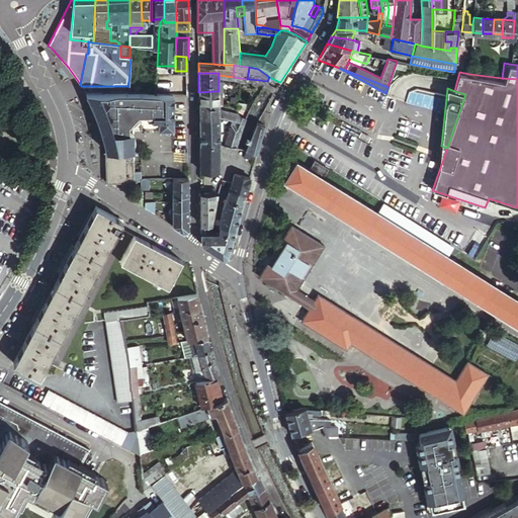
[(219,91),(198,92),(198,103),(219,103),(218,92),(219,92),(219,91)]
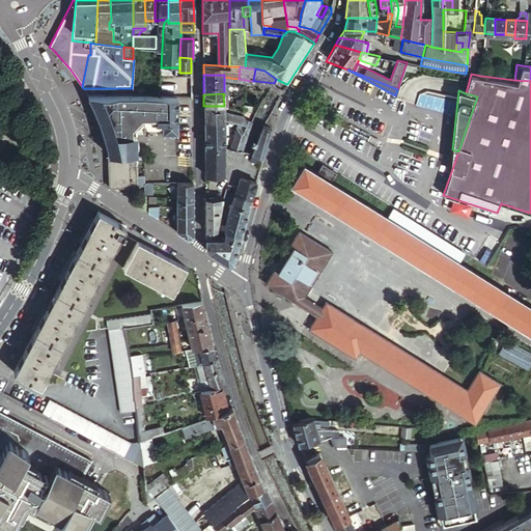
[(103,135),(108,155),(136,154),(137,154),(136,132),(177,131),(177,96),(152,95),(140,94),(132,94),(91,95),(87,95),(91,104),(96,114),(100,122),(101,124),(103,135)]
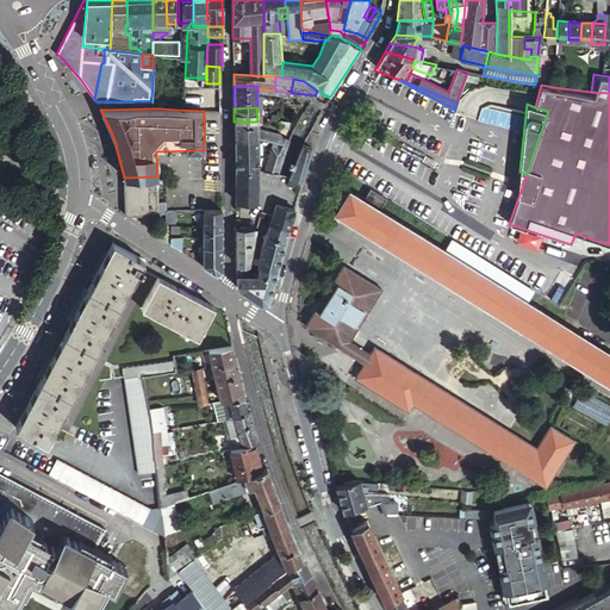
[(257,122),(234,122),(235,138),(257,137),(257,129),(257,122)]
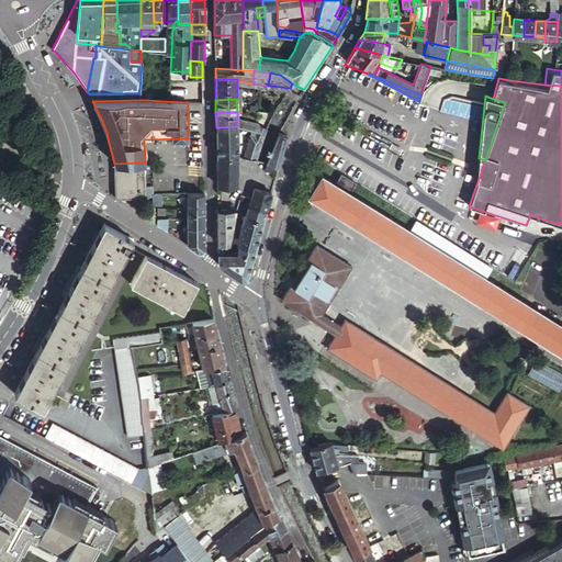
[(256,135),(265,137),(268,127),(262,125),(237,119),(237,126),(257,133),(256,135)]
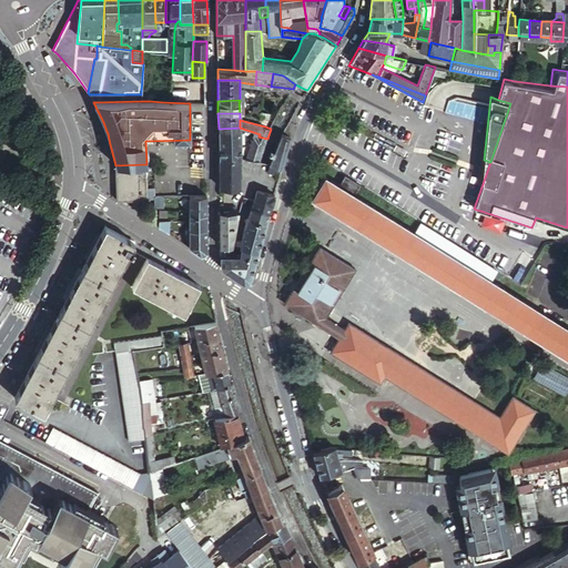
[(219,129),(219,145),(241,146),(241,145),(240,128),(219,129)]
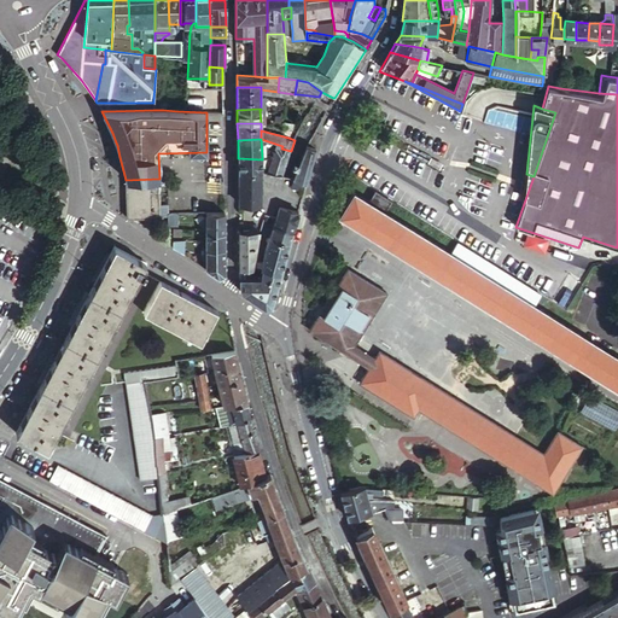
[(273,159),(287,161),(291,151),(281,149),(281,151),(277,150),(273,159)]
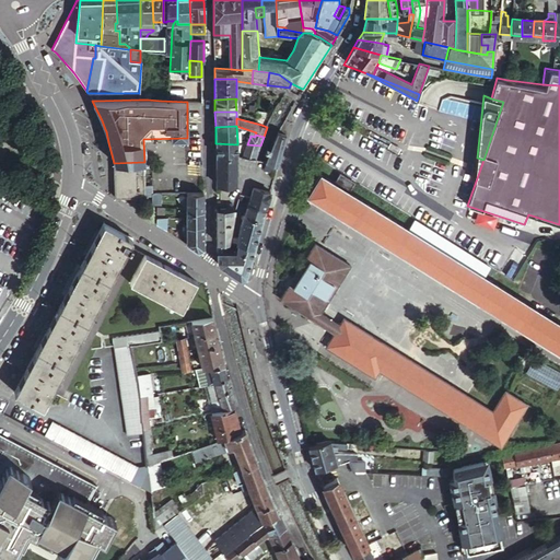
[(406,152),(375,136),(372,141),(403,158),(406,152)]
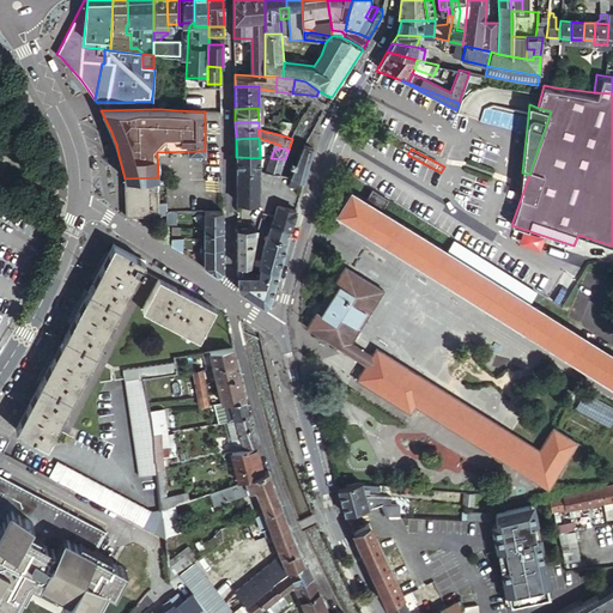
[(258,171),(260,171),(260,164),(260,158),(236,157),(237,169),(258,171)]
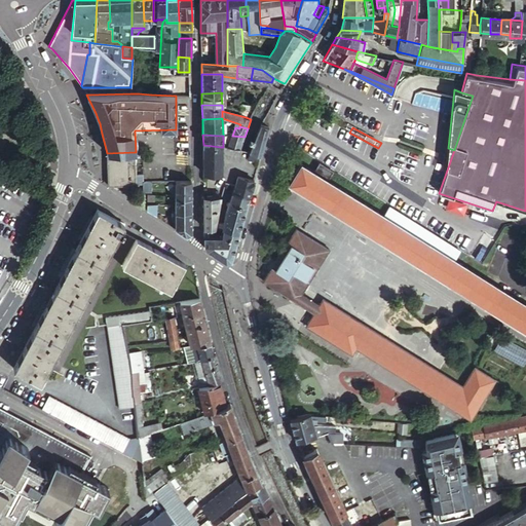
[(229,148),(240,149),(245,137),(232,136),(230,144),(229,148)]
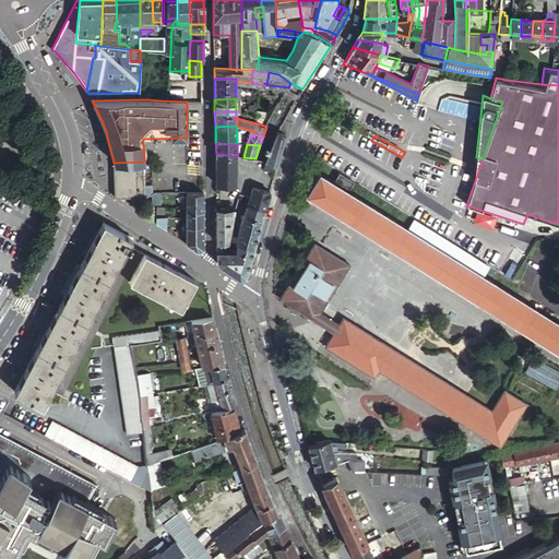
[(235,156),(216,154),(216,183),(216,185),(236,183),(235,156)]
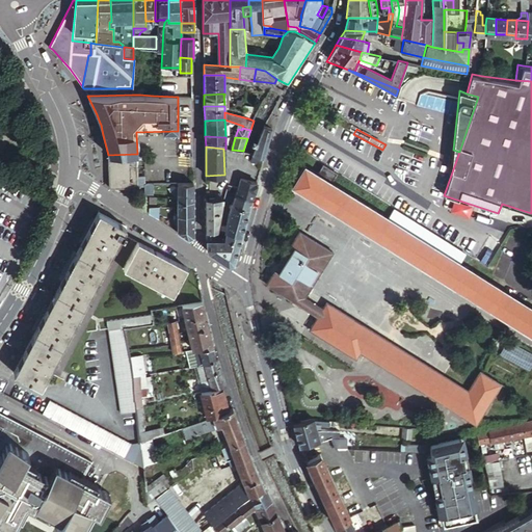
[(137,186),(136,154),(108,155),(109,188),(137,186)]
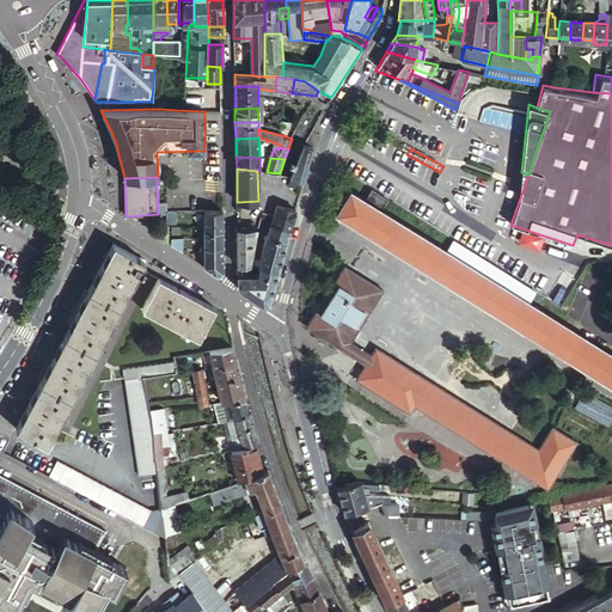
[(365,200),(350,190),(335,214),(458,291),(611,386),(611,353),(564,323),(528,301),(536,292),(475,254),(467,264),(384,212),(390,201),(372,190),(365,200)]
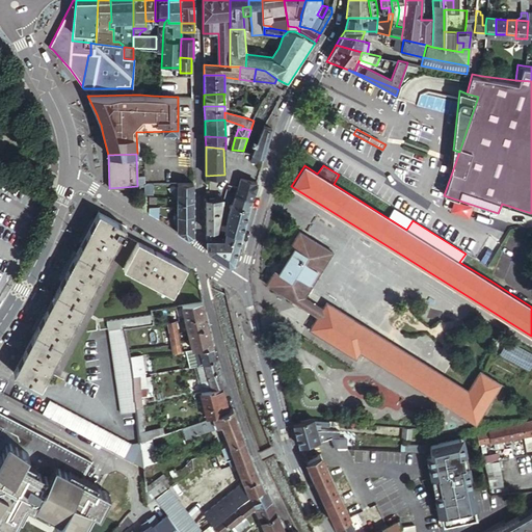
[(236,192),(253,197),(257,183),(240,179),(238,187),(236,192)]
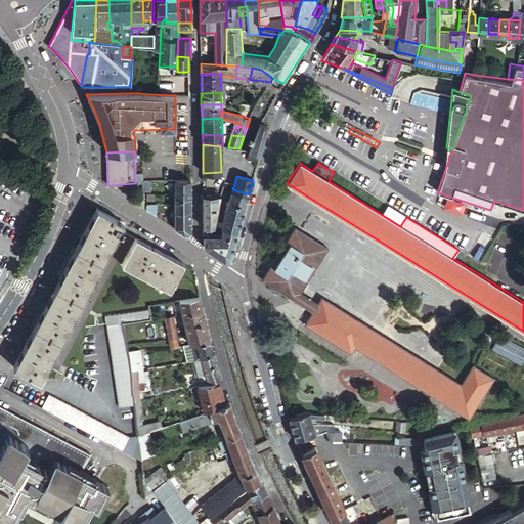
[(190,197),(190,180),(175,180),(175,198),(190,197)]
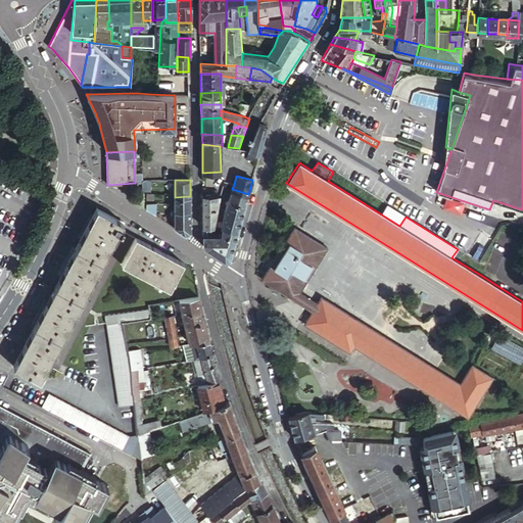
[(245,205),(248,194),(232,189),(231,189),(229,196),(228,200),(245,205)]
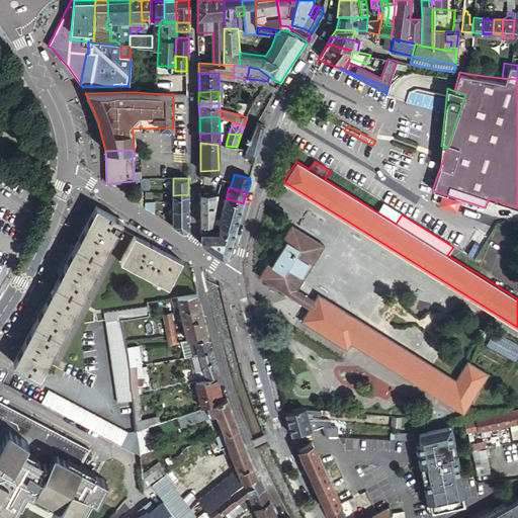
[(219,191),(200,192),(200,206),(217,206),(219,192),(219,191)]
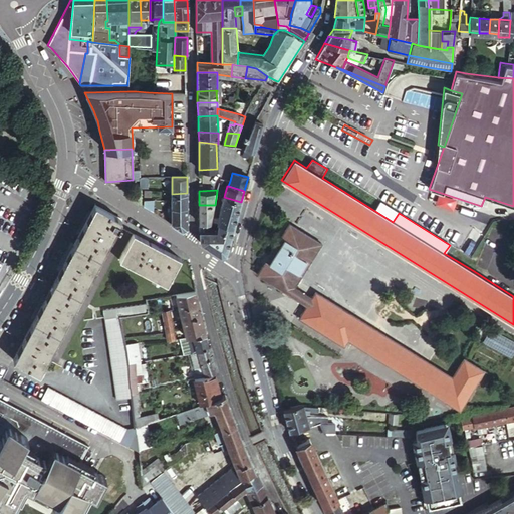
[(187,206),(187,193),(172,194),(172,206),(187,206)]
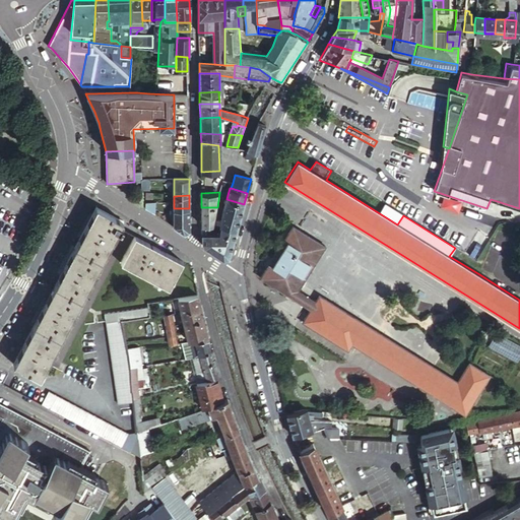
[(237,230),(244,204),(226,199),(223,211),(221,225),(237,230)]
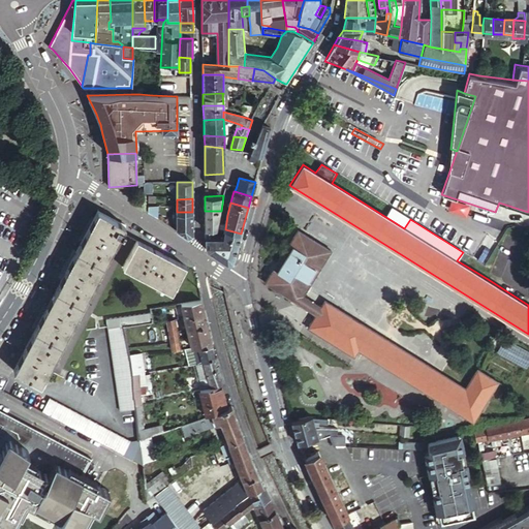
[(148,207),(148,212),(158,218),(158,207),(148,207)]
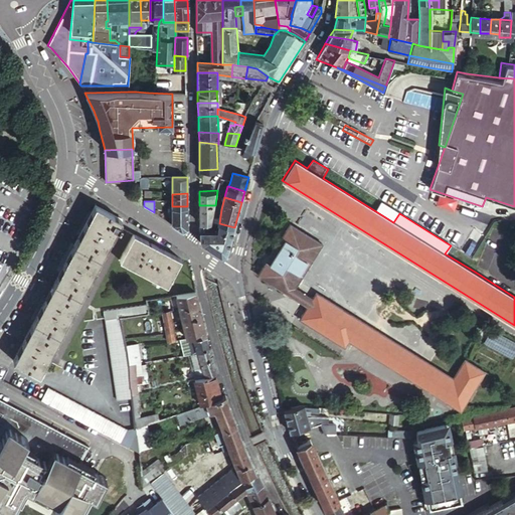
[(120,219),(94,205),(19,347),(13,360),(38,373),(120,219)]
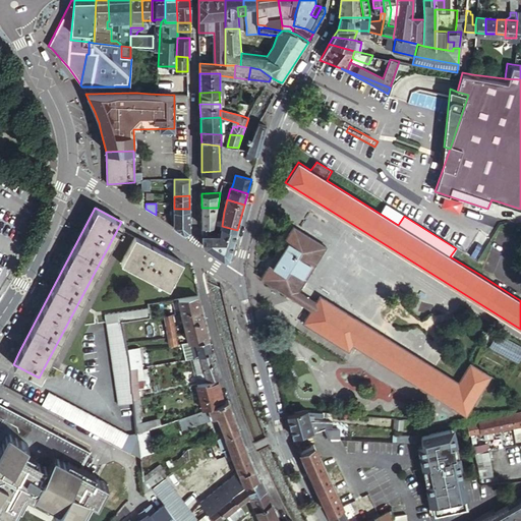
[(201,208),(203,225),(215,225),(218,208),(201,208)]
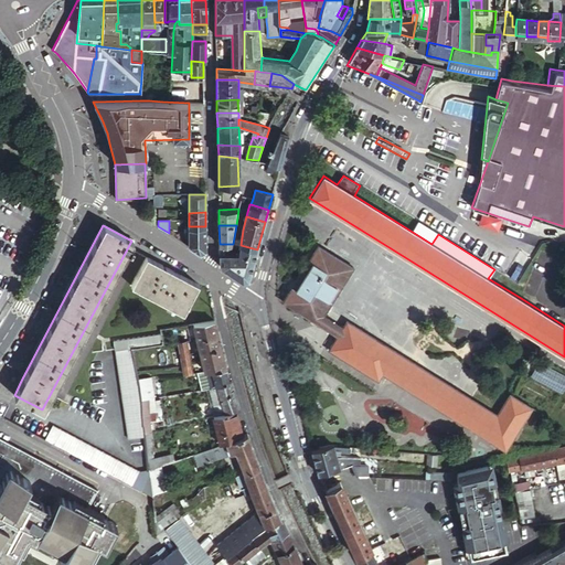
[(205,251),(205,226),(189,226),(189,228),(189,246),(201,254),(205,251)]
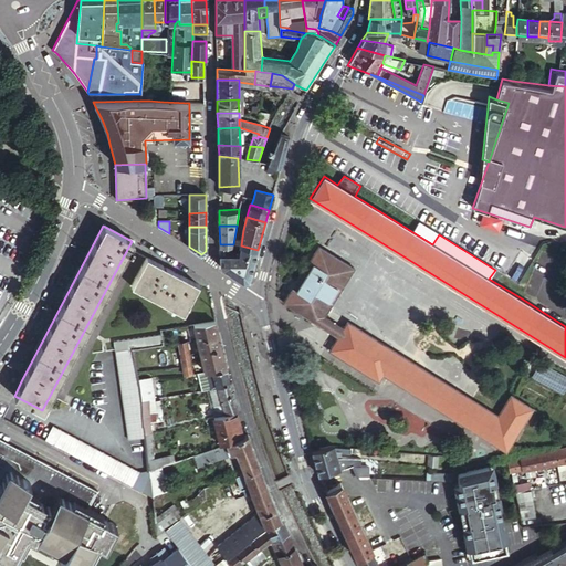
[(232,252),(220,252),(219,262),(222,268),(243,283),(249,281),(258,250),(241,245),(240,245),(240,253),(232,252)]
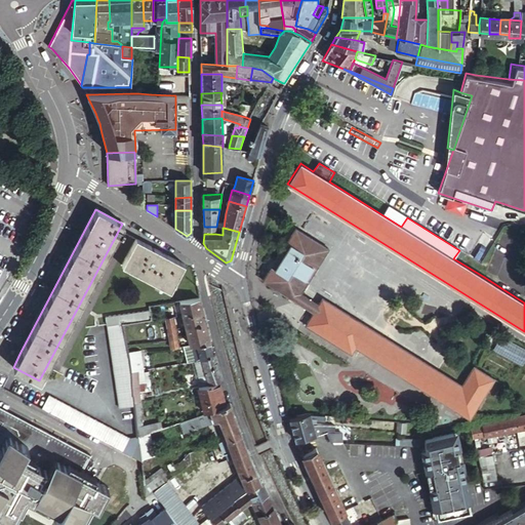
[(323,298),(319,304),(300,292),(327,249),(295,229),(263,280),(295,300),(314,312),(306,325),(352,354),(356,348),(468,418),(494,379),(474,366),(461,385),(323,298)]
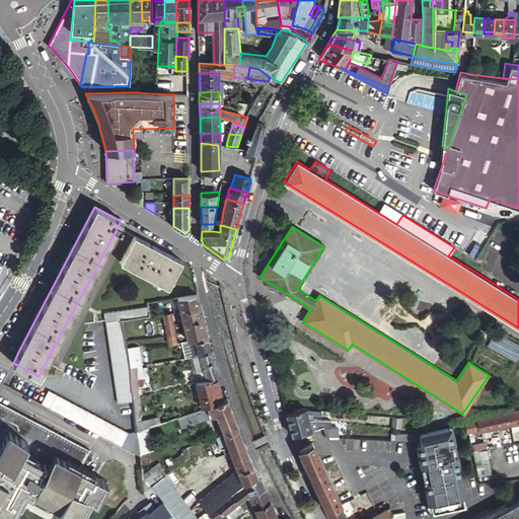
[(182,262),(134,237),(120,263),(167,288),(182,262)]
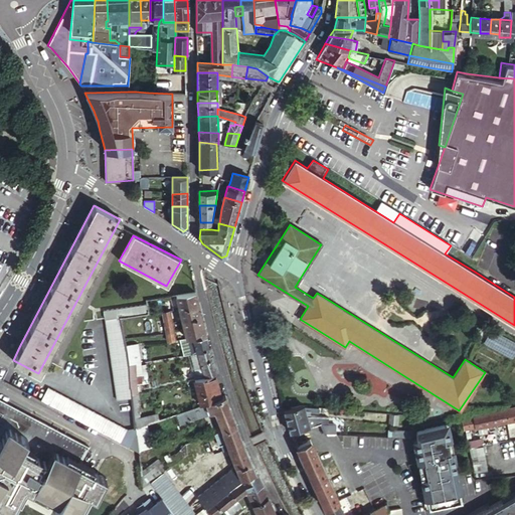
[(179,311),(199,307),(195,293),(175,297),(179,311)]
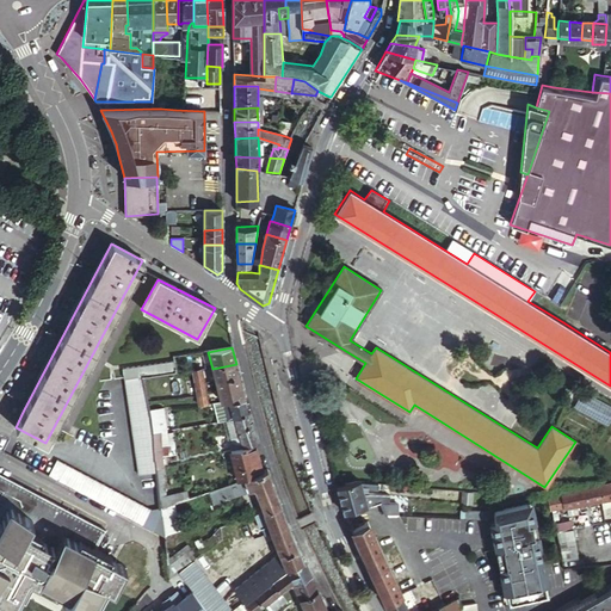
[(176,371),(173,363),(124,372),(125,383),(129,382),(144,380),(176,371)]
